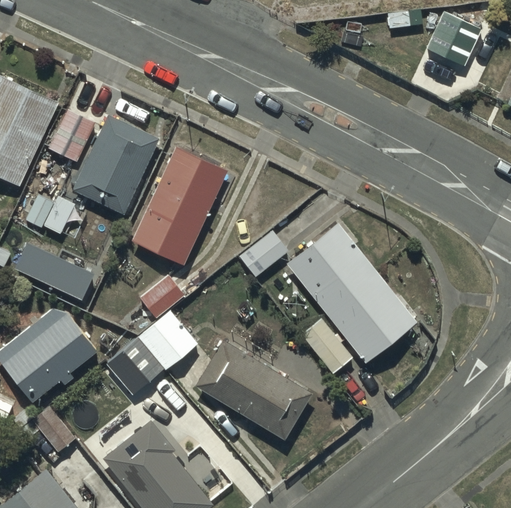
[(483,22),(447,5),(427,46),(463,64),(483,22)]
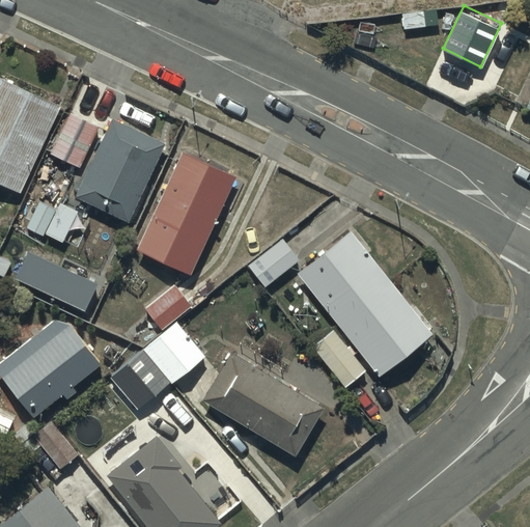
[(0,78),(0,184),(19,193),(60,107),(0,78)]
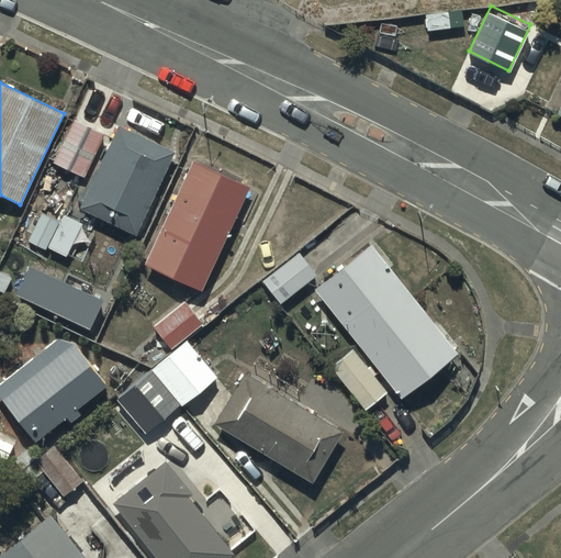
[(83,176),(103,135),(74,121),(54,163),(83,176)]
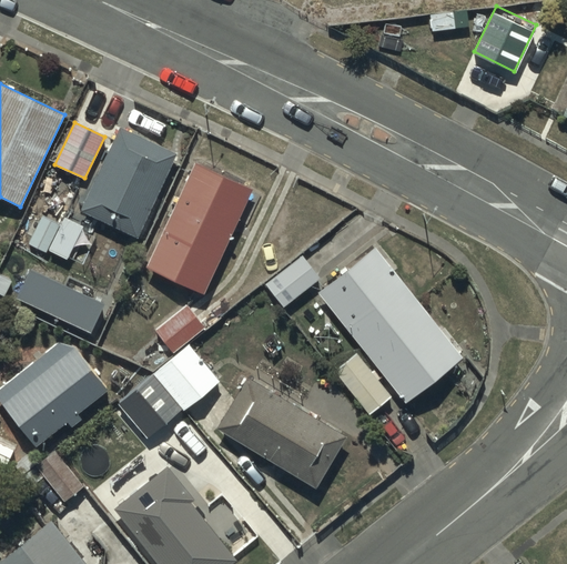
[(120,130),(80,210),(138,238),(174,155),(120,130)]
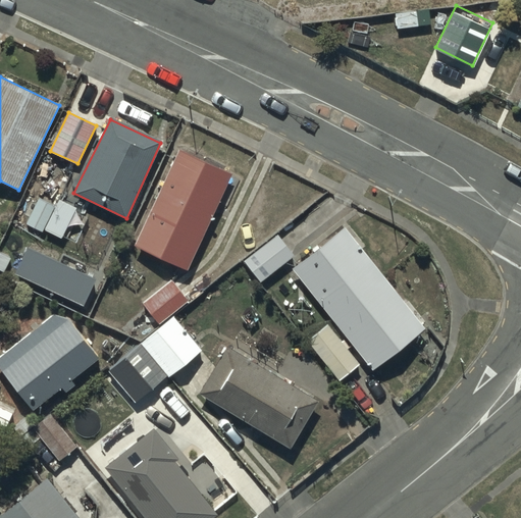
[(229,174),(178,151),(134,248),(186,271),(229,174)]
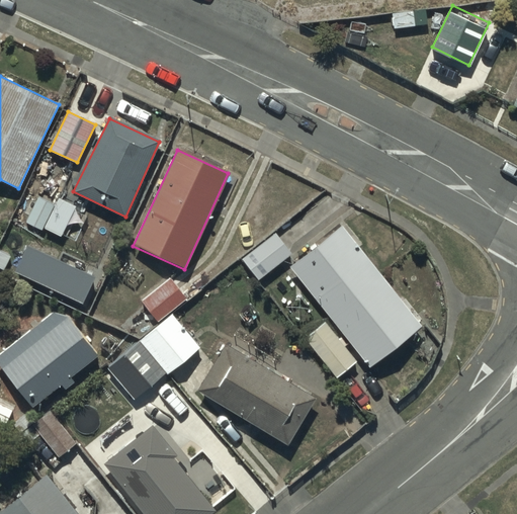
[(54,225),(68,194),(50,186),(36,217),(54,225)]
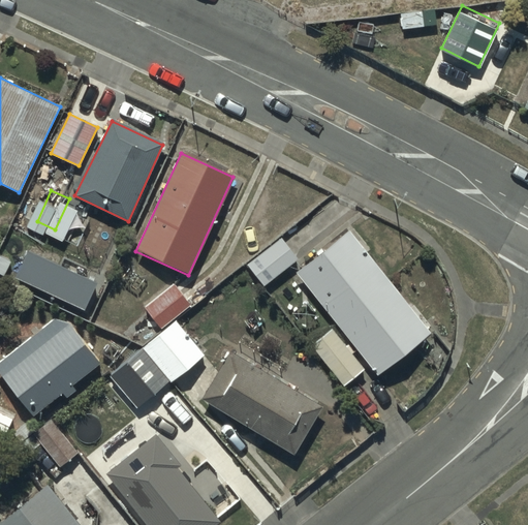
[(351,230),(297,273),(377,377),(430,337),(426,331),(432,326),(414,302),(409,306),(351,230)]
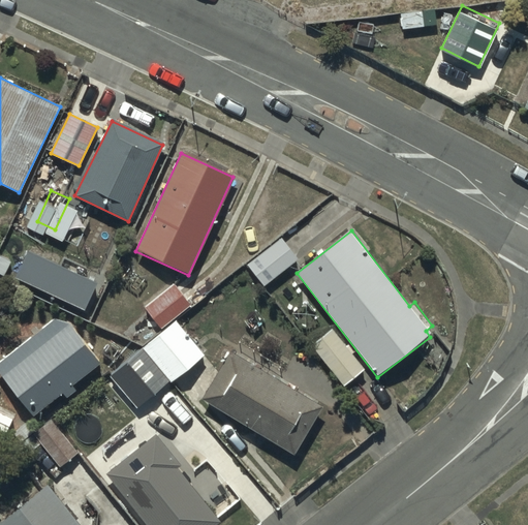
[(281,239),(247,265),(264,286),(298,260),(281,239)]
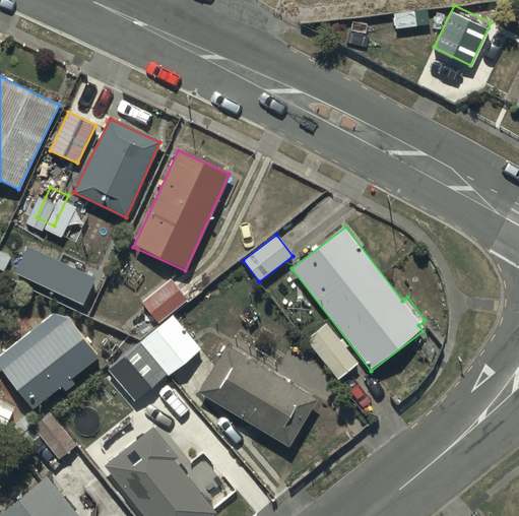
[(86,299),(99,272),(29,242),(18,268),(86,299)]
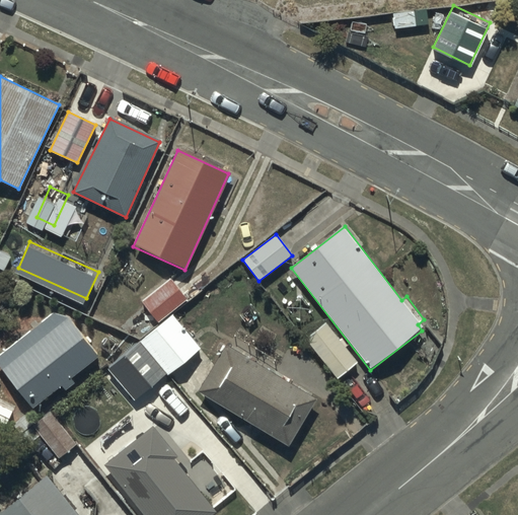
[(0,263),(6,266),(13,251),(2,246),(0,249),(0,263)]
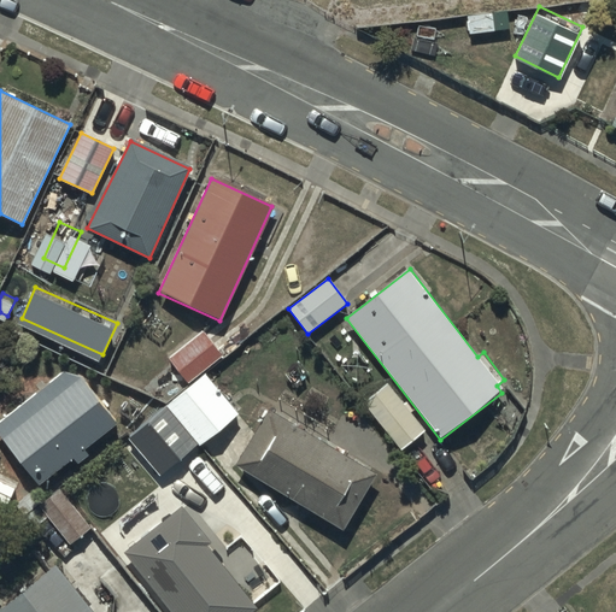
[(222,355),(203,331),(169,358),(188,382),(222,355)]
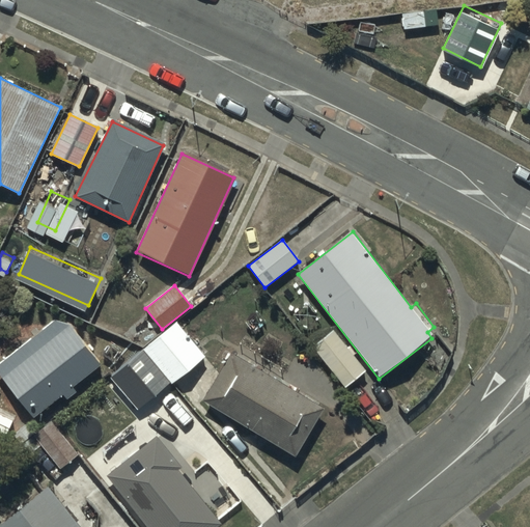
[(54,322),(0,364),(0,376),(32,418),(62,395),(64,398),(73,391),(70,388),(99,365),(70,327),(54,322)]
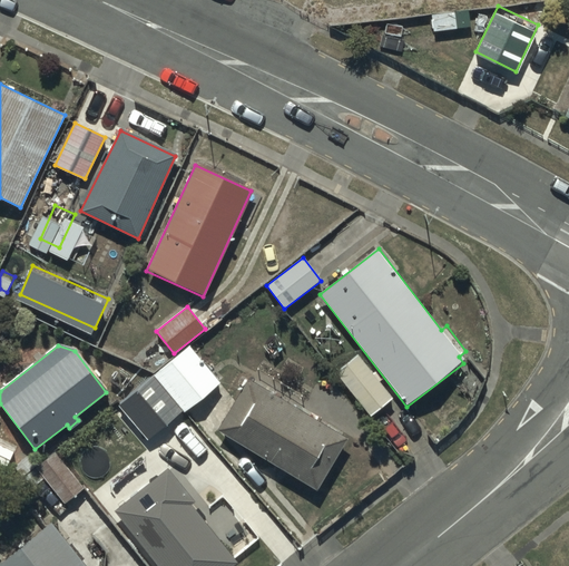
[(190,348),(119,406),(147,441),(219,382),(190,348)]
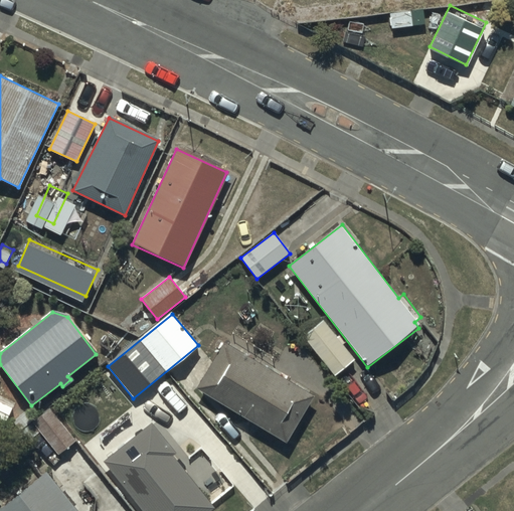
[(355,359),(324,318),(302,335),(334,376),(355,359)]
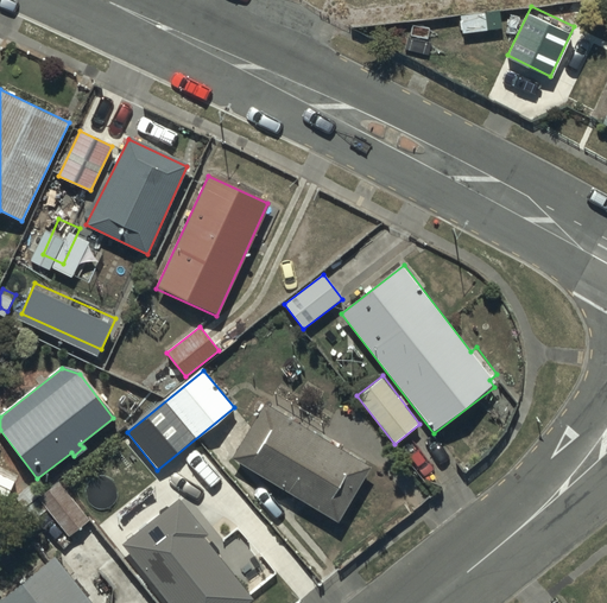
[(265,404),(232,459),(339,524),(372,468),(265,404)]
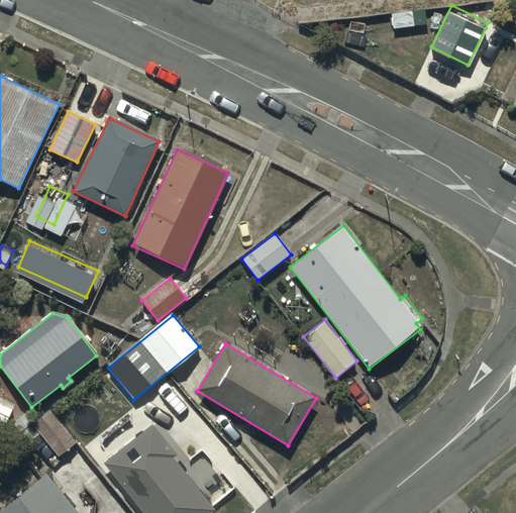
[(152,425),(104,465),(142,512),(210,512),(214,510),(173,457),(176,455),(152,425)]
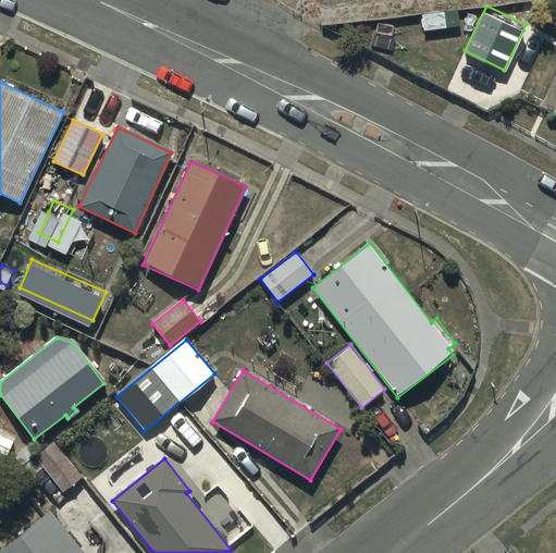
[(83,552),(50,511),(0,549),(0,552),(83,552)]
